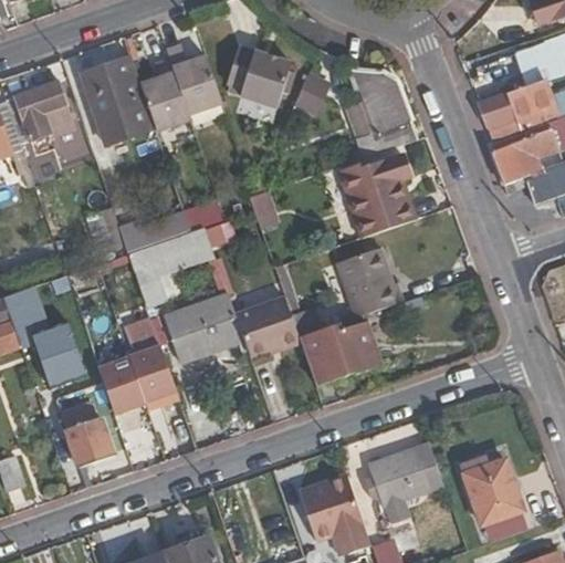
[(0,0),(0,14),(12,10),(8,0),(0,0)]
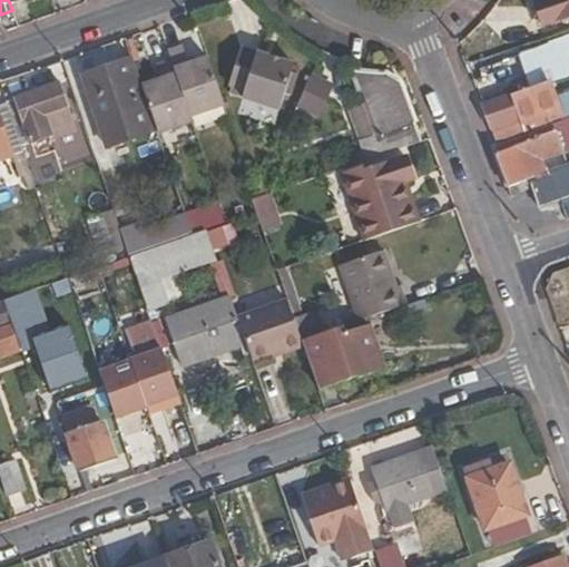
[(535,0),(542,21),(568,12),(568,0),(535,0)]
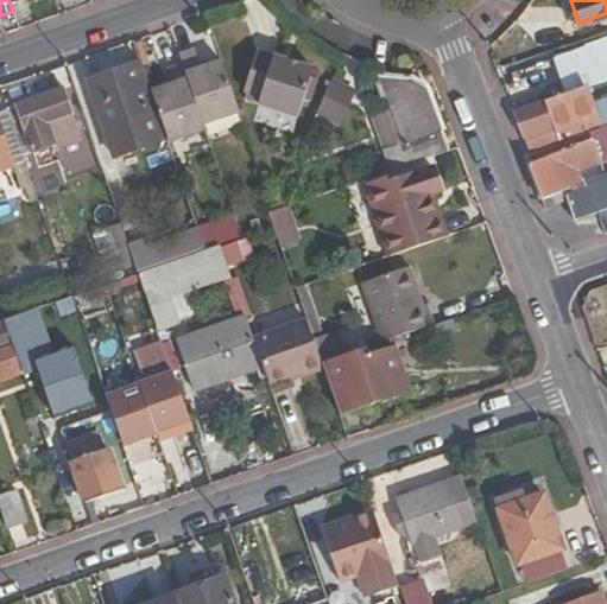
[(321,70),(267,43),(250,81),(265,88),(261,96),(298,115),(321,70)]
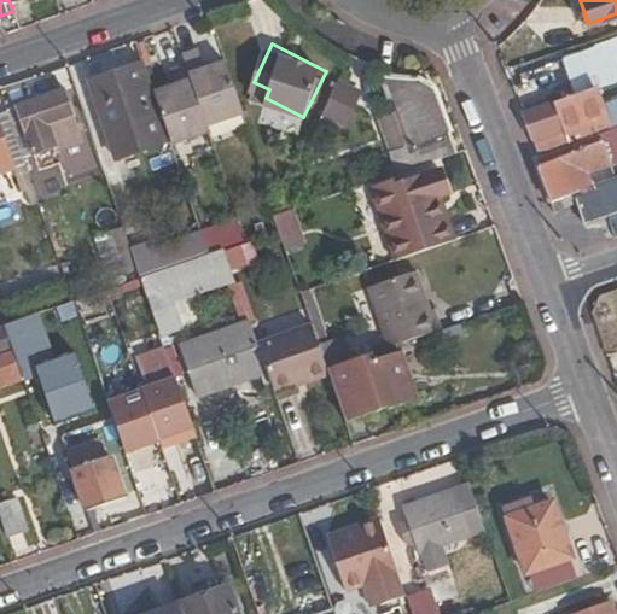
[(153,87),(169,138),(170,139),(207,127),(205,121),(237,110),(219,58),(205,63),(201,48),(182,54),(185,60),(167,68),(172,81),(153,87)]
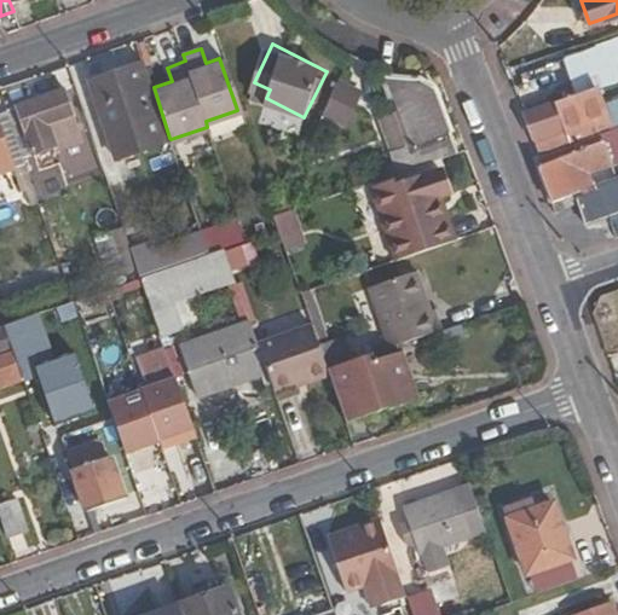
[(154,87),(144,62),(88,81),(115,156),(169,138),(154,87)]
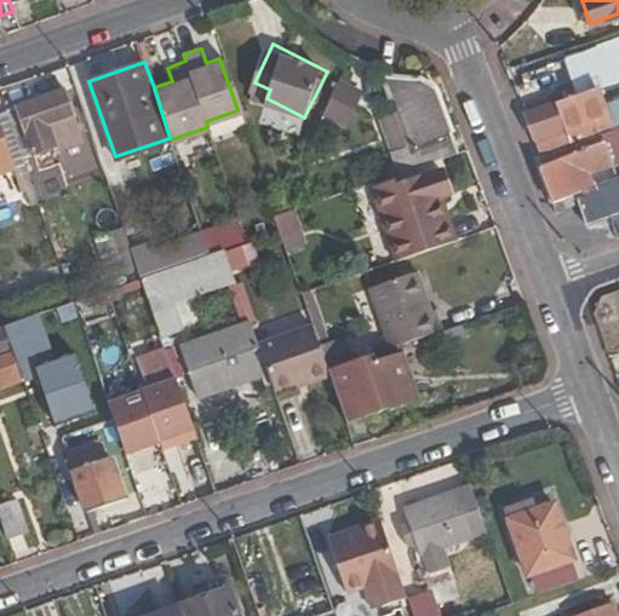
[(400,172),(457,151),(451,132),(452,132),(435,87),(418,78),(388,76),(389,81),(383,84),(388,99),(395,97),(400,110),(411,144),(393,150),(400,172)]
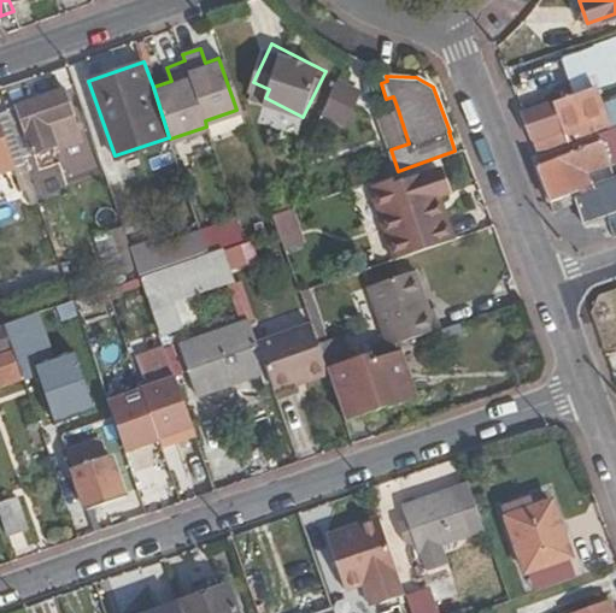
[(523,111),(538,153),(615,125),(615,100),(602,105),(594,86),(578,92),(574,80),(562,84),(565,96),(523,111)]
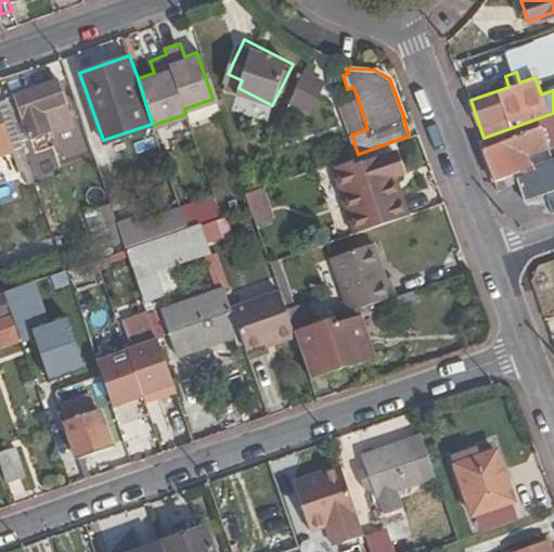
[(301,77),(288,102),(309,112),(322,84),(303,75),(301,77)]
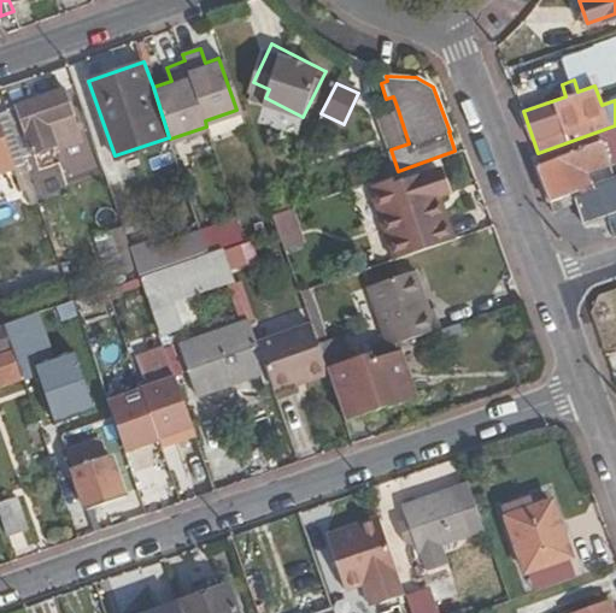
[(64,88),(6,108),(22,154),(53,143),(54,147),(80,139),(71,112),(72,111),(64,88)]
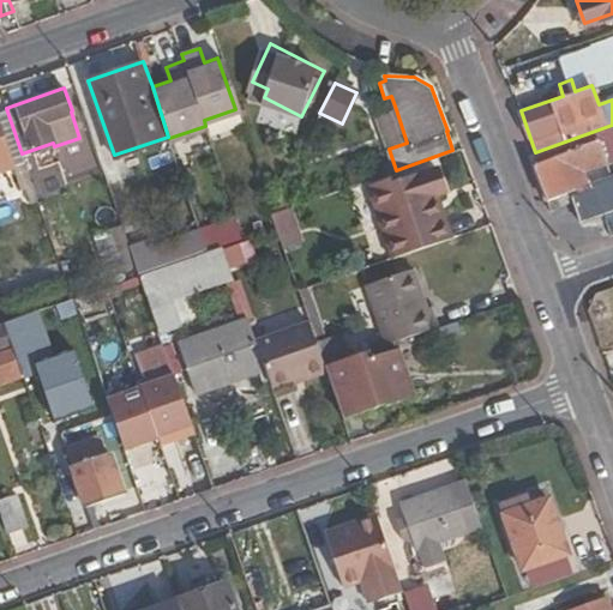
[(0,130),(12,164),(24,161),(22,153),(6,108),(0,110),(0,130)]
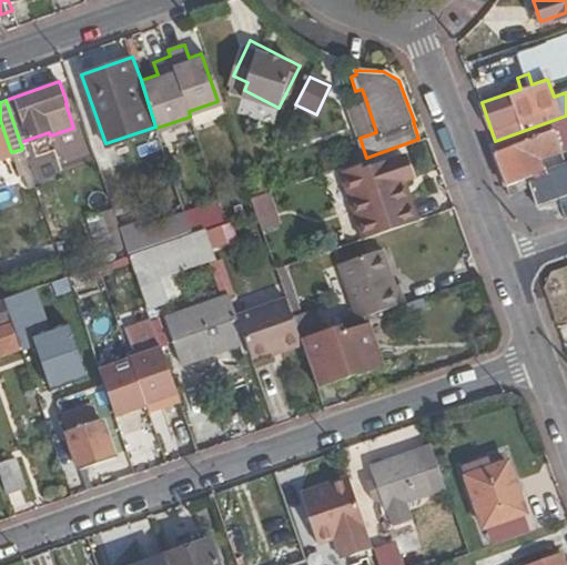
[(348,107),(360,138),(376,132),(366,101),(348,107)]
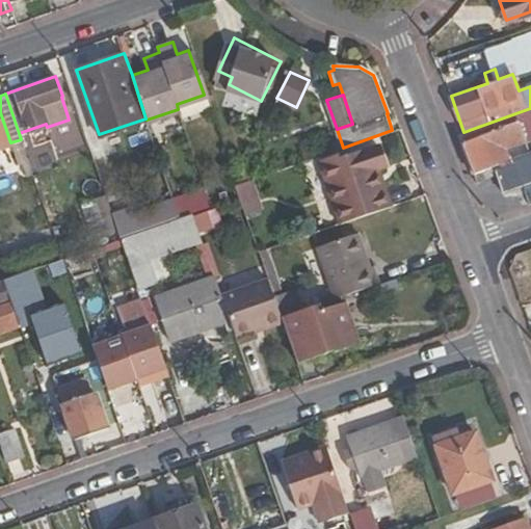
[(530,108),(463,132),(459,133),(476,179),(499,172),(506,190),(530,181),(530,154),(512,161),(506,143),(530,135),(530,108)]
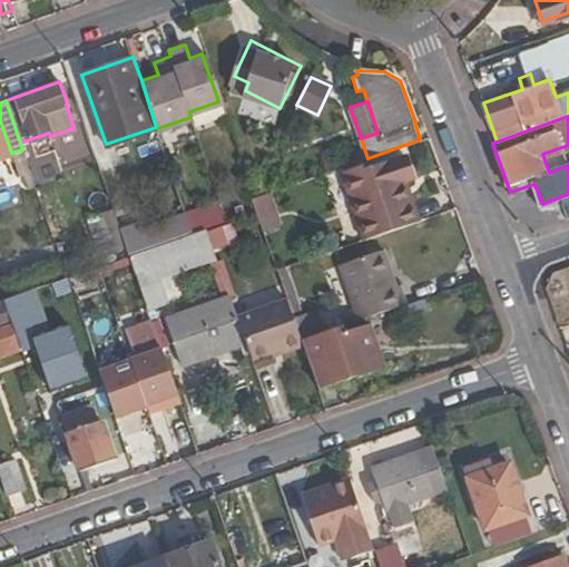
[(0,156),(11,153),(0,120),(0,156)]
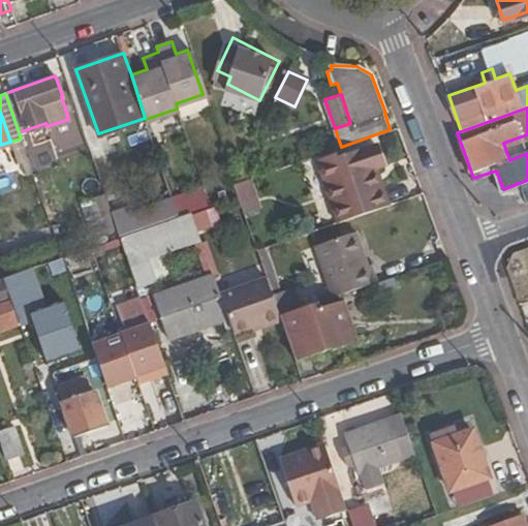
[(54,133),(57,149),(80,143),(76,128),(54,133)]
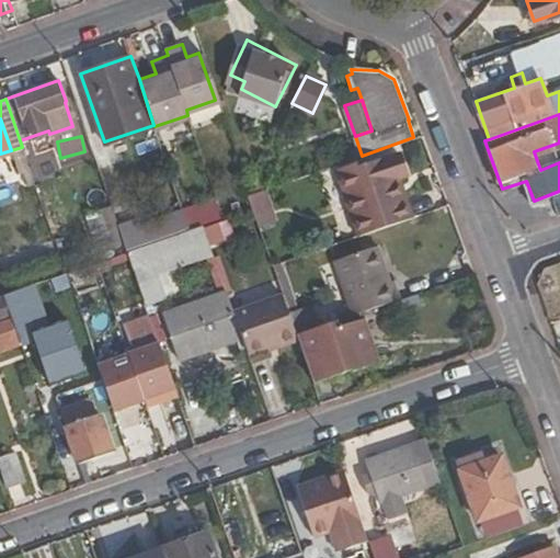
[(559,143),(534,151),(540,170),(559,162),(559,143)]
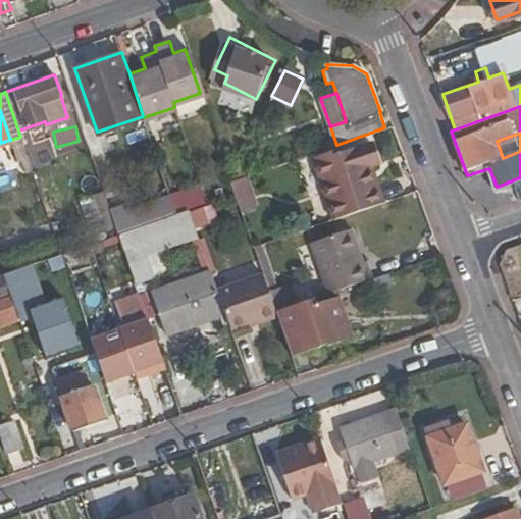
[(314,155),(337,217),(384,201),(378,183),(371,186),(363,164),(371,161),(378,159),(371,140),(334,153),(332,149),(314,155)]
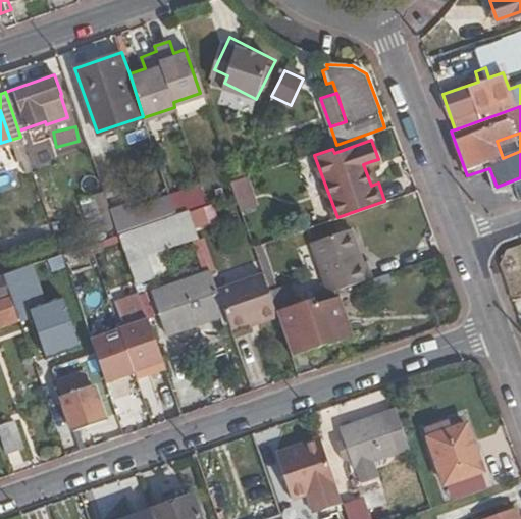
[(378,183),(371,161),(363,164),(371,186),(378,183)]
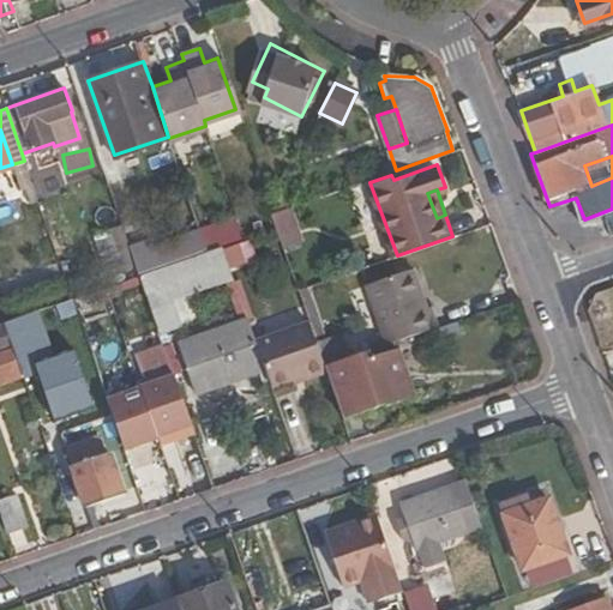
[(280,245),(301,236),(288,201),(266,210),(280,245)]
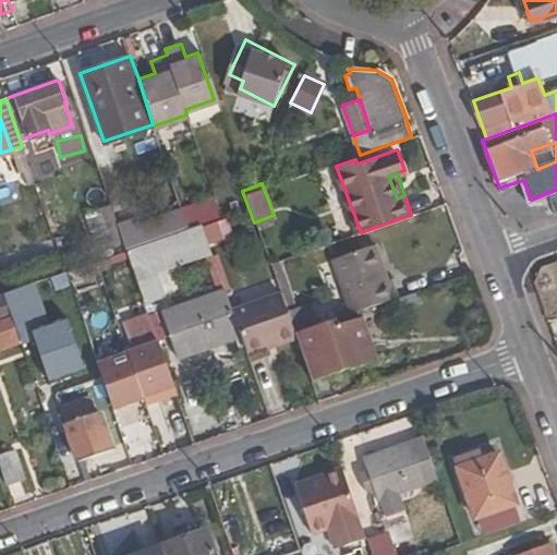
[(125,243),(128,250),(145,243),(147,242),(189,228),(184,216),(140,231),(129,201),(112,206),(125,243)]
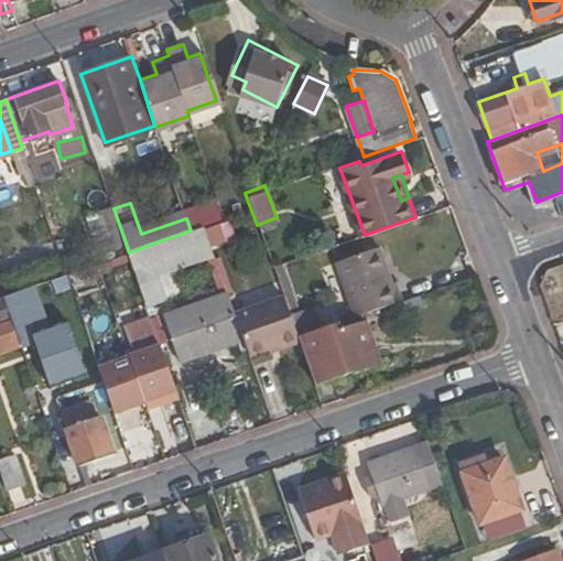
[(114,208),(112,207),(85,216),(98,256),(127,246),(114,208)]
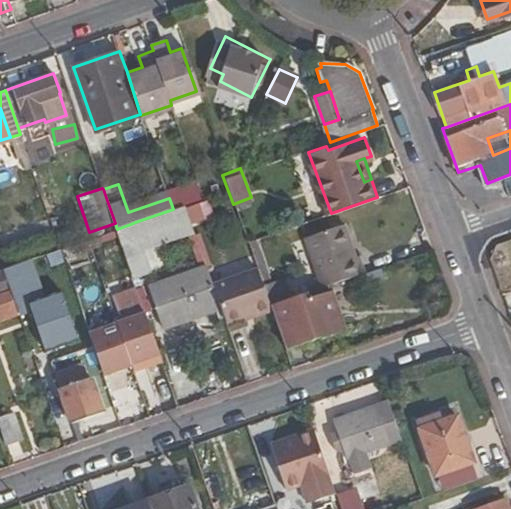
[(138,237),(141,247),(194,229),(186,205),(174,209),(173,209),(135,222),(140,237),(138,237)]
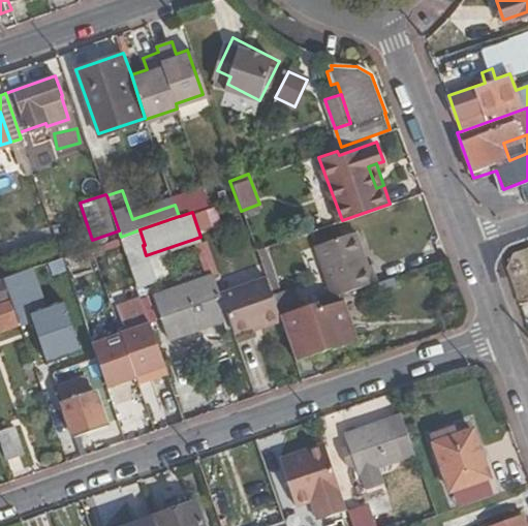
[(317,243),(335,295),(379,280),(372,261),(368,263),(355,229),(317,243)]
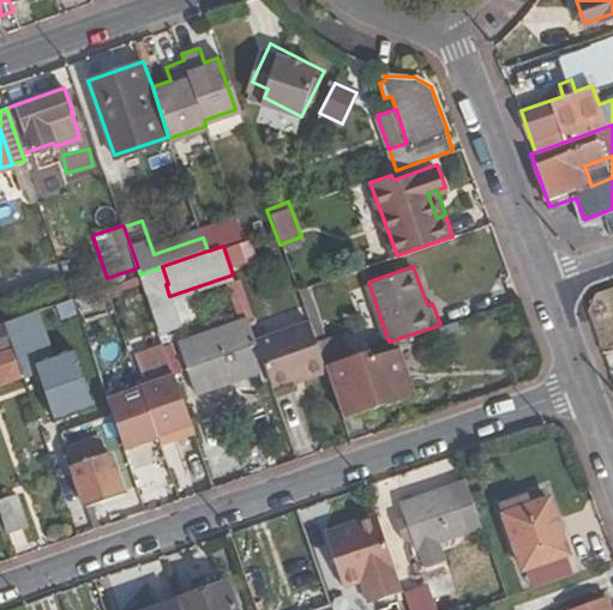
[(160,267),(140,275),(145,291),(166,284),(160,267)]
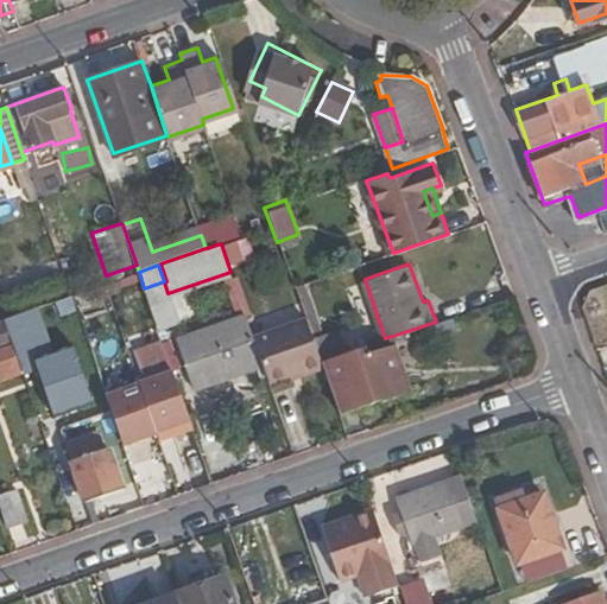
[(144,288),(158,328),(177,320),(168,293),(164,281),(144,288)]
